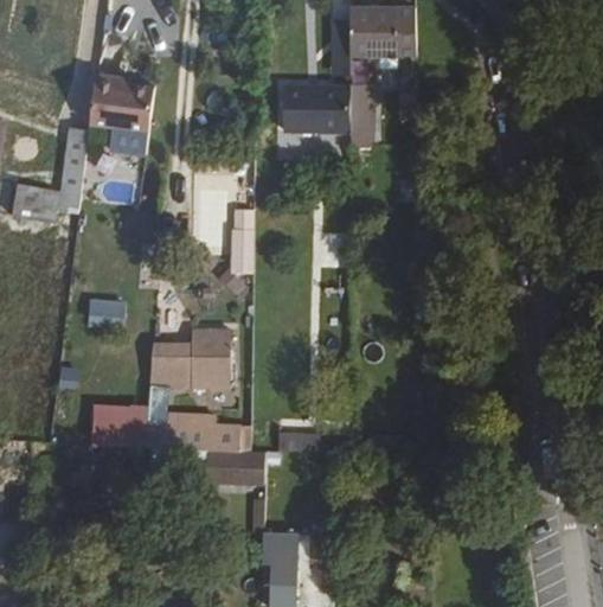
[(348,6),(348,19),(350,57),(365,57),(397,57),(397,6),(348,6)]
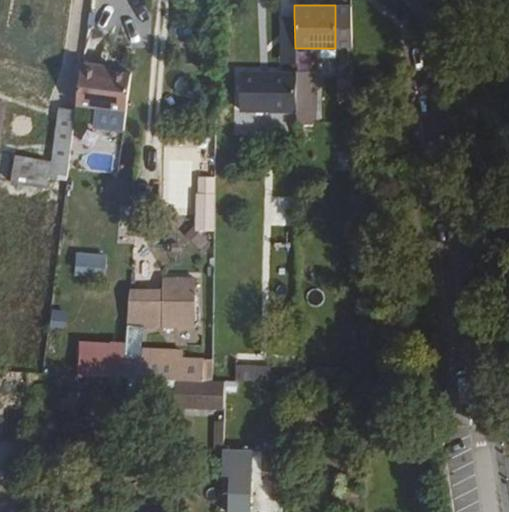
[(295,48),(294,16),(279,16),(280,61),(295,61),(295,48)]
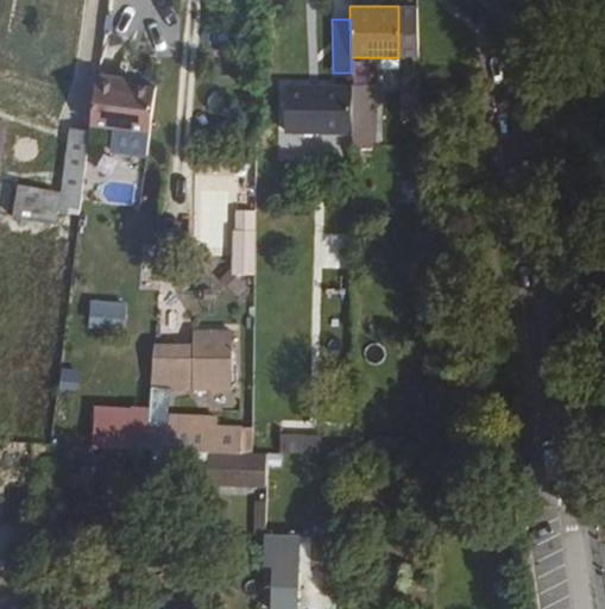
[(398,69),(398,57),(366,57),(366,69),(398,69)]
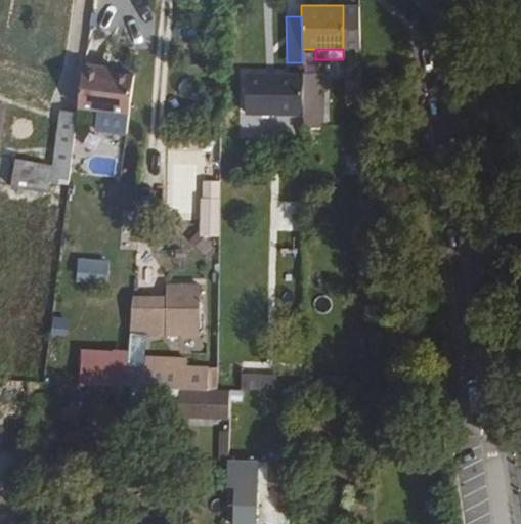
[(132,74),(124,73),(114,72),(115,66),(82,61),(77,107),(127,114),(132,74)]
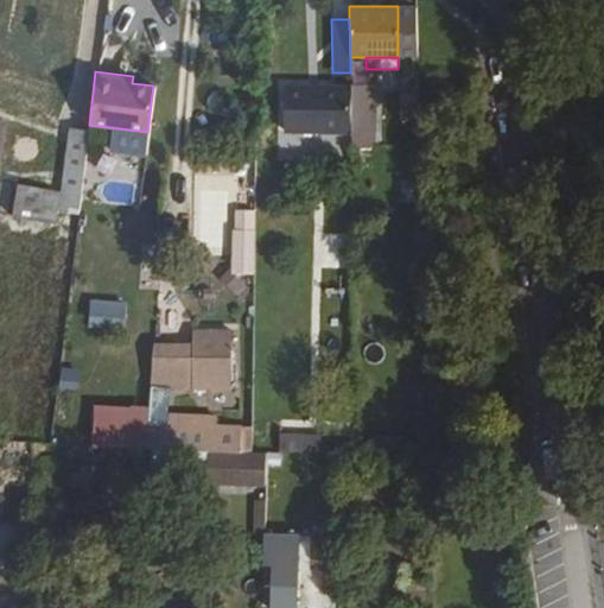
[(350,88),(350,134),(370,134),(372,134),(372,86),(350,86),(350,88)]
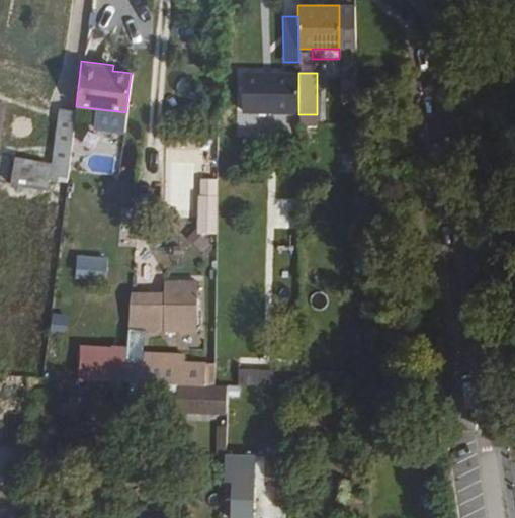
[(239,113),(298,114),(298,75),(239,75),(239,113)]
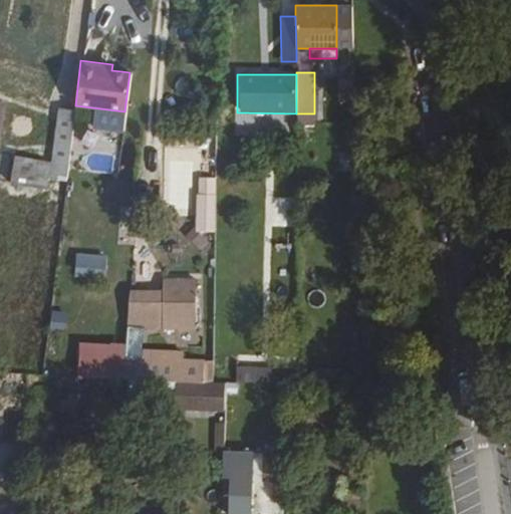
[(339,75),(340,101),(353,101),(352,75),(339,75)]
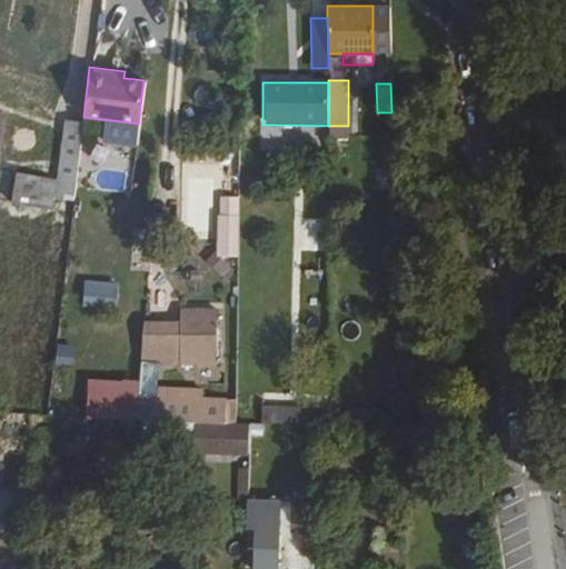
[(82,121),(67,120),(58,192),(73,193),(82,121)]
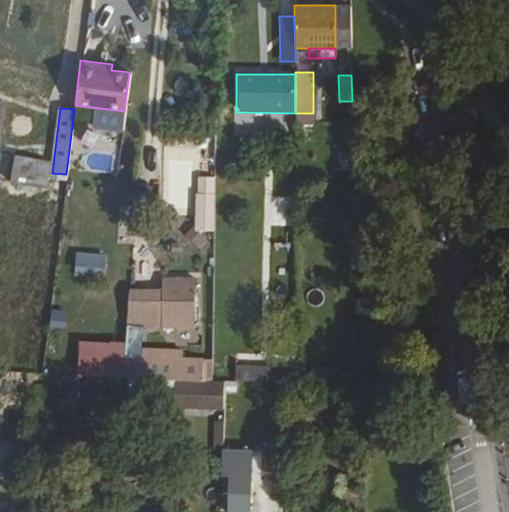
[(312,123),(312,113),(295,113),(295,124),(312,123)]
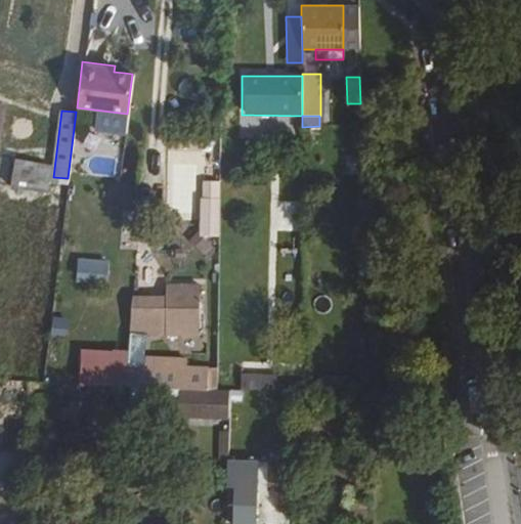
[(45,165),(13,160),(8,186),(40,192),(45,165)]
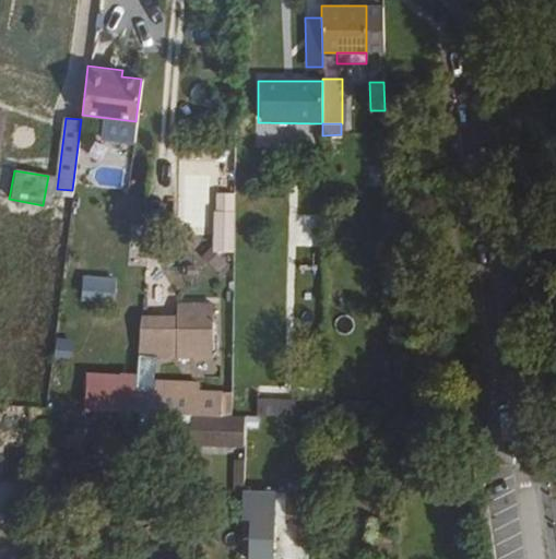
[(212,193),(212,212),(229,212),(229,193),(212,193)]
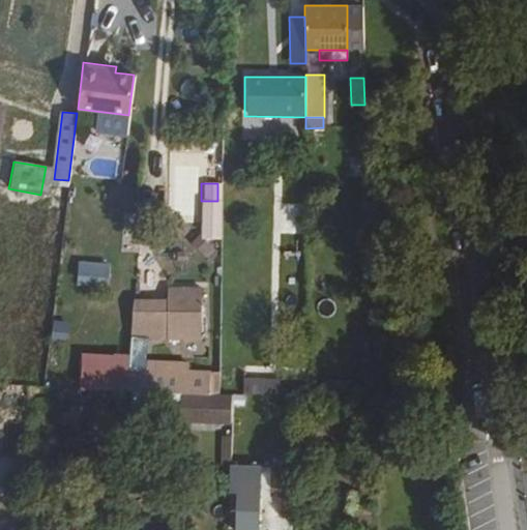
[(75,261),(74,285),(106,285),(106,262),(75,261)]
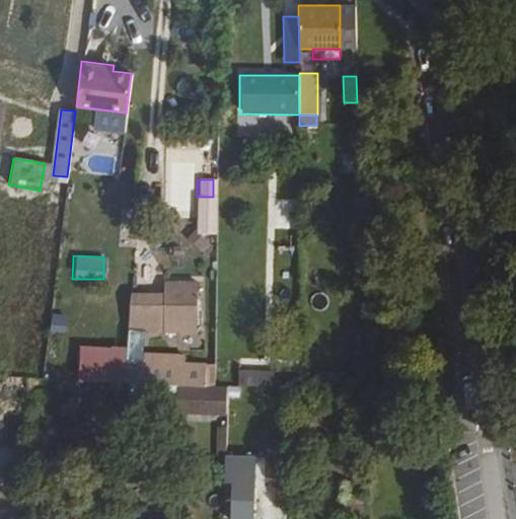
[(165,294),(132,293),(131,328),(195,330),(196,284),(165,283),(165,294)]
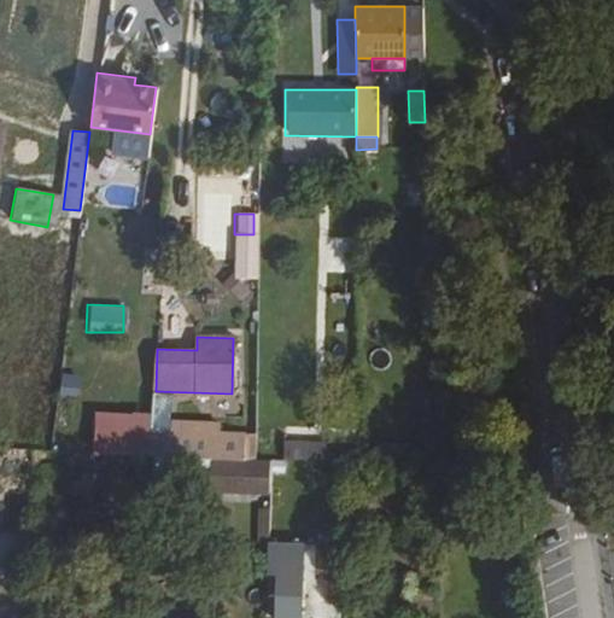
[(245,460),(245,435),(150,431),(147,456),(150,456),(210,458),(245,460)]
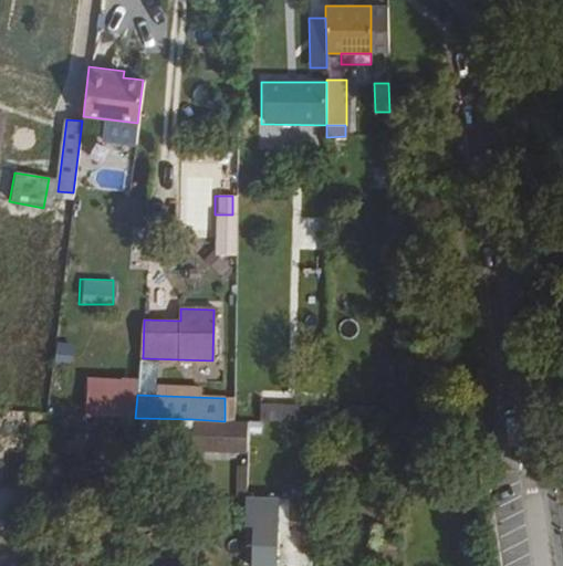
[(326,407),(259,405),(259,421),(327,423),(326,407)]
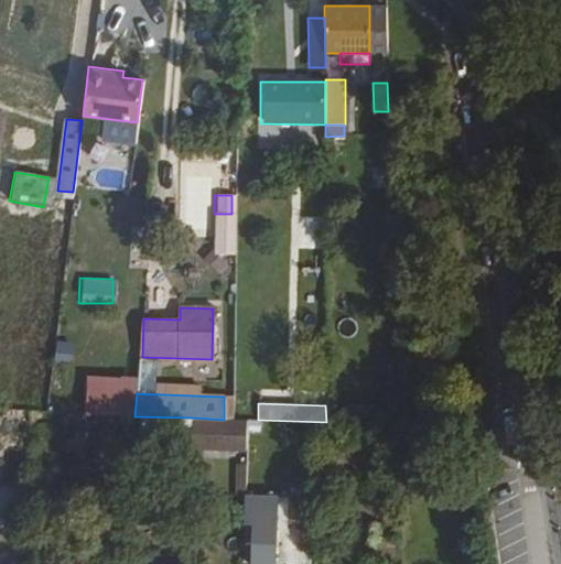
[(93,415),(92,440),(112,441),(114,416),(93,415)]
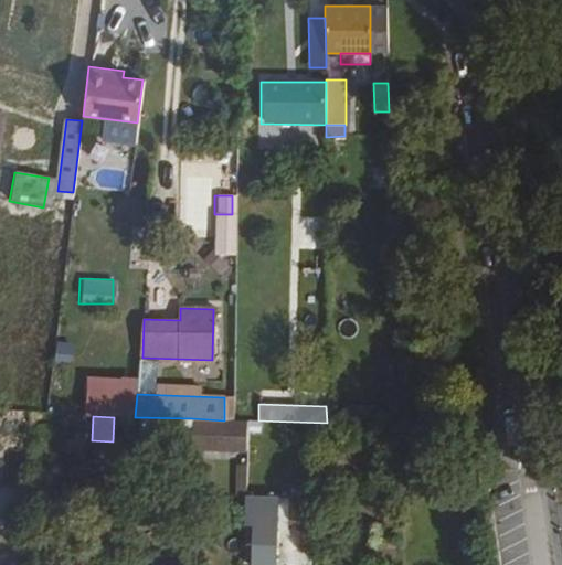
[(191,449),(245,451),(247,420),(224,420),(192,418),(191,449)]
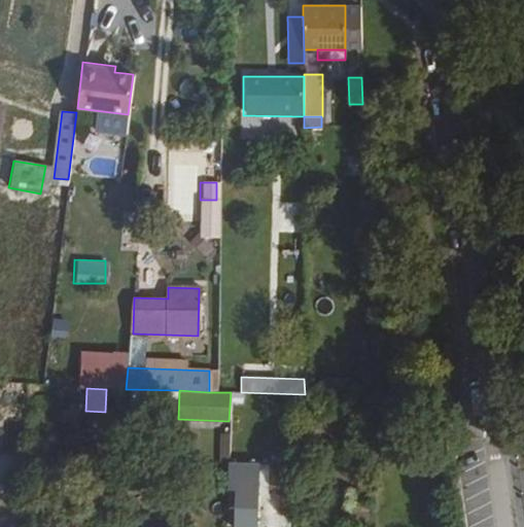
[(243,393),(231,392),(229,421),(229,434),(228,461),(254,462),(254,456),(243,456),(244,438),(240,438),(240,410),(242,410),(243,393)]
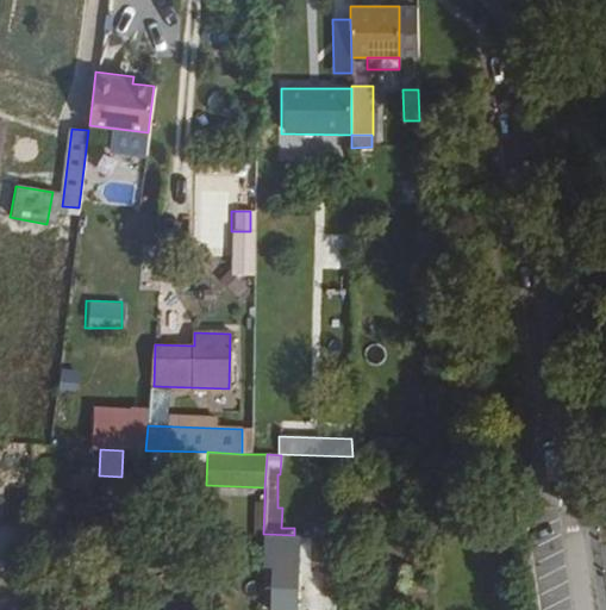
[(249,536),(263,537),(263,534),(264,503),(251,502),(249,536)]
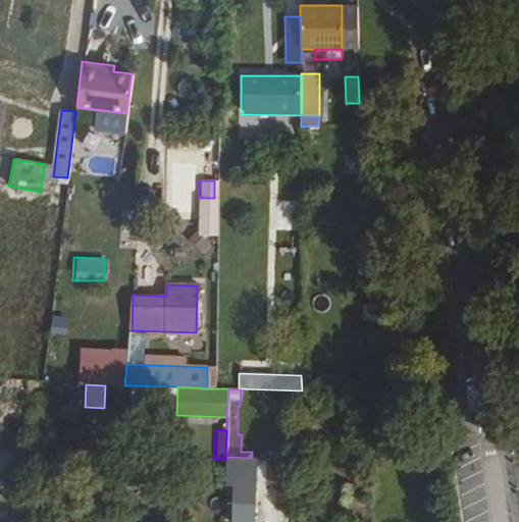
[(225,457),(225,460),(224,485),(231,486),(229,521),(254,521),(256,458),(252,458),(225,457)]
